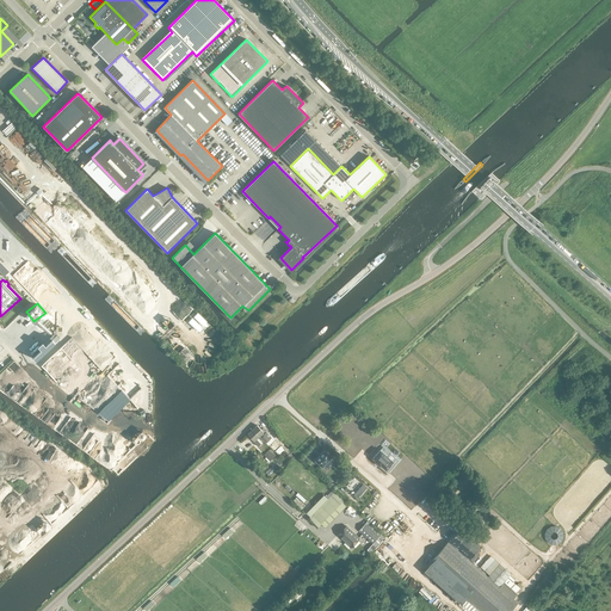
[(217,331),(197,309),(187,318),(208,340),(217,331)]
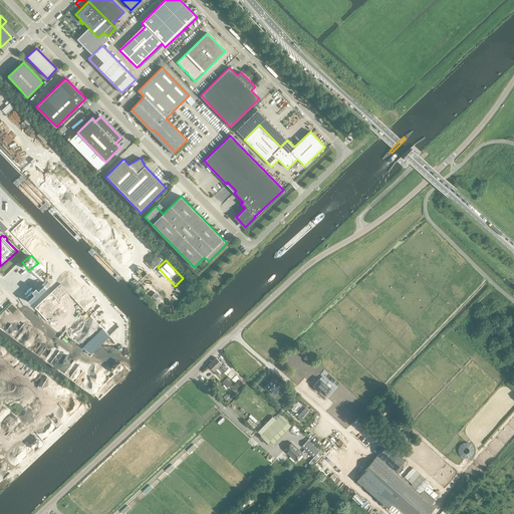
[(163,298),(145,280),(138,287),(155,305),(163,298)]
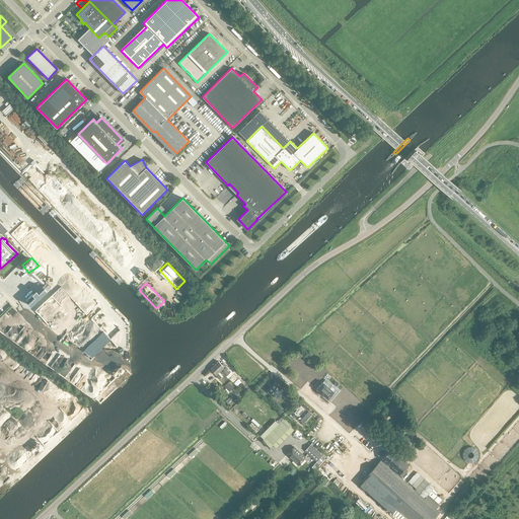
[(103,330),(84,349),(91,357),(110,339),(103,330)]
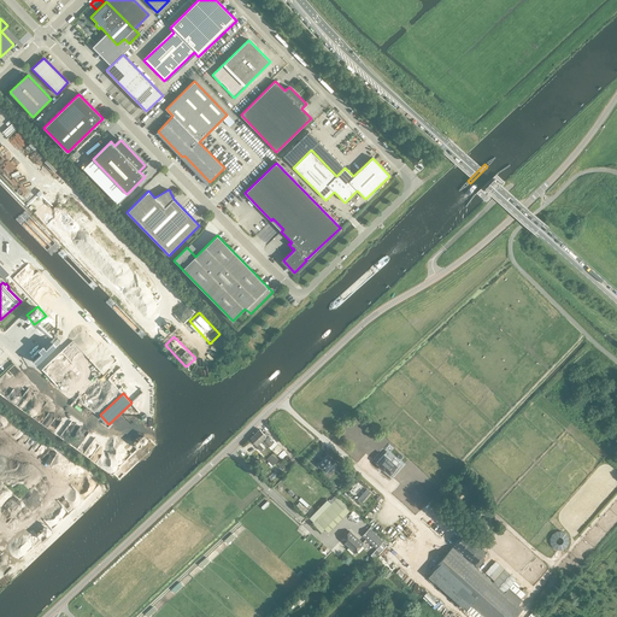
[(259,429),(256,434),(262,440),(268,447),(274,441),(265,433),(264,434),(259,429)]
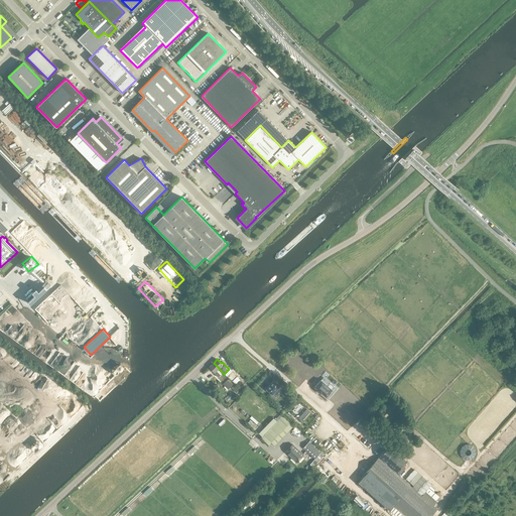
[(219,368),(214,363),(210,367),(214,371),(213,372),(215,374),(218,377),(221,374),(217,370),(219,368)]
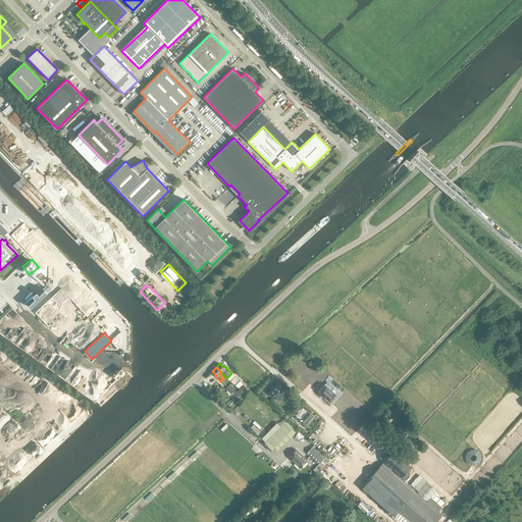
[(275,399),(283,389),(276,384),(269,394),(275,399)]
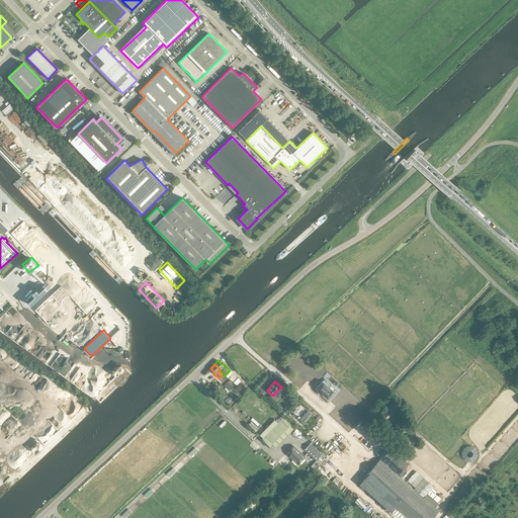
[(318,392),(322,395),(323,395),(328,399),(332,394),(331,394),(336,389),(331,383),(329,386),(322,381),(316,389),(319,391),(318,392)]
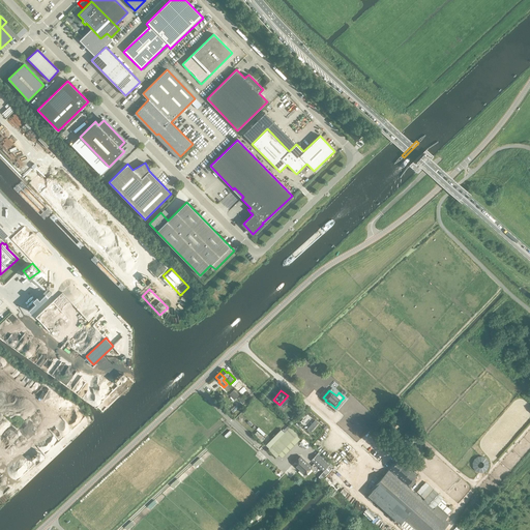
[(366,408),(361,415),(369,421),(375,415),(366,408)]
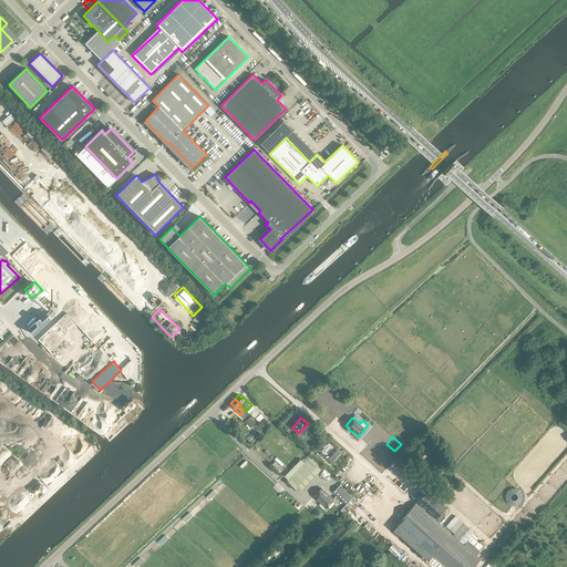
[(425,460),(437,447),(430,441),(418,453),(425,460)]
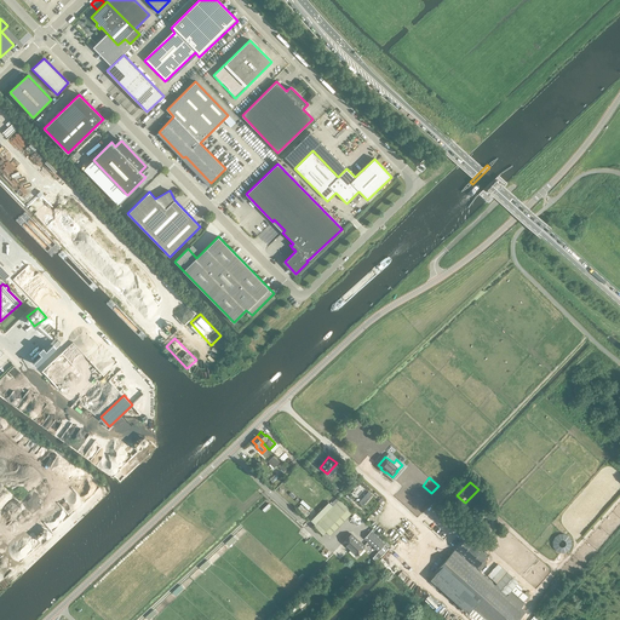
[(369,491),(359,500),(362,504),(373,494),(369,491)]
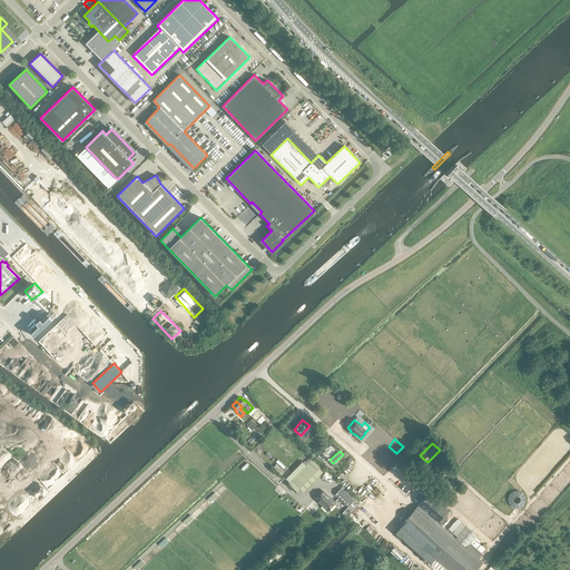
[(303,491),(322,470),(308,458),(304,462),(305,464),(291,481),(303,491)]
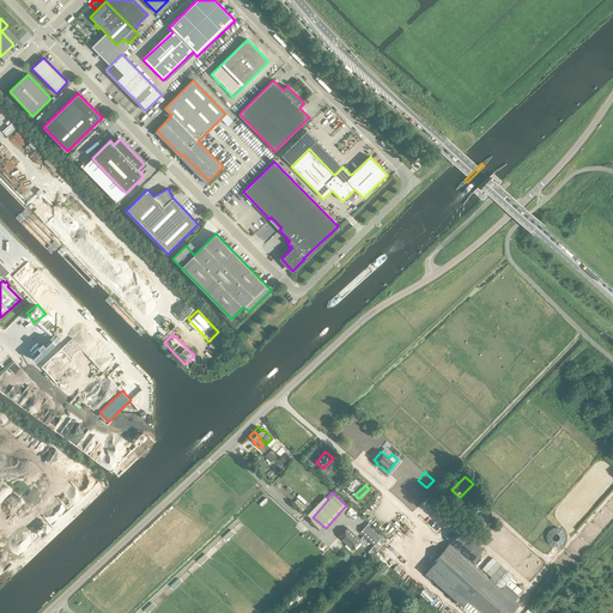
[(37,532),(42,535),(52,526),(47,521),(37,532)]
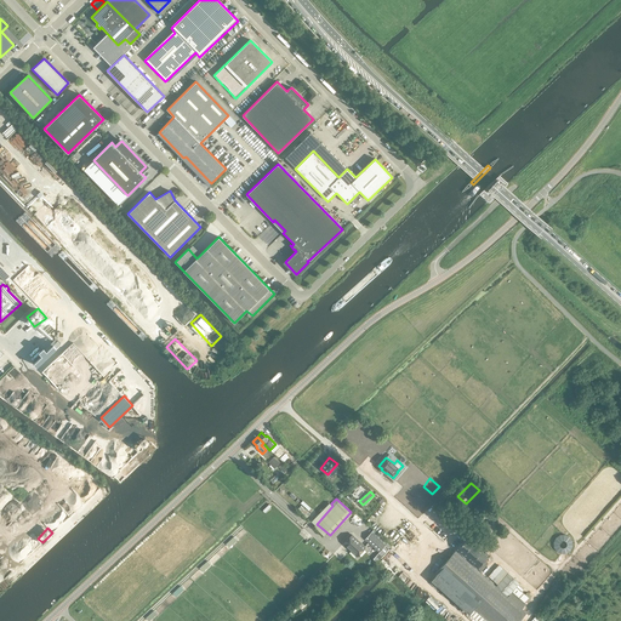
[(380,552),(386,545),(371,531),(365,539),(380,552)]
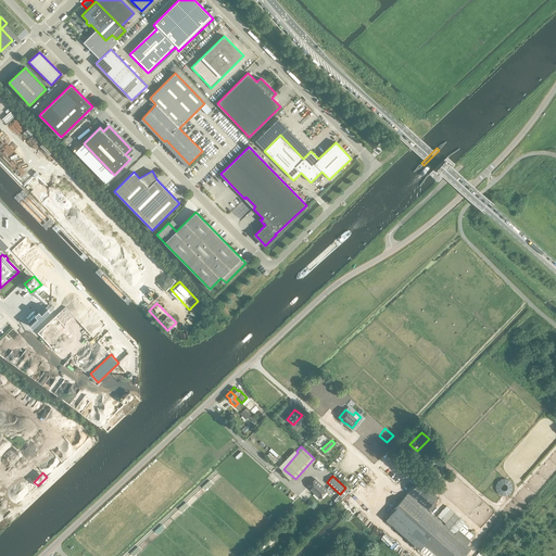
[(495,479),(497,495),(513,493),(510,477),(495,479)]
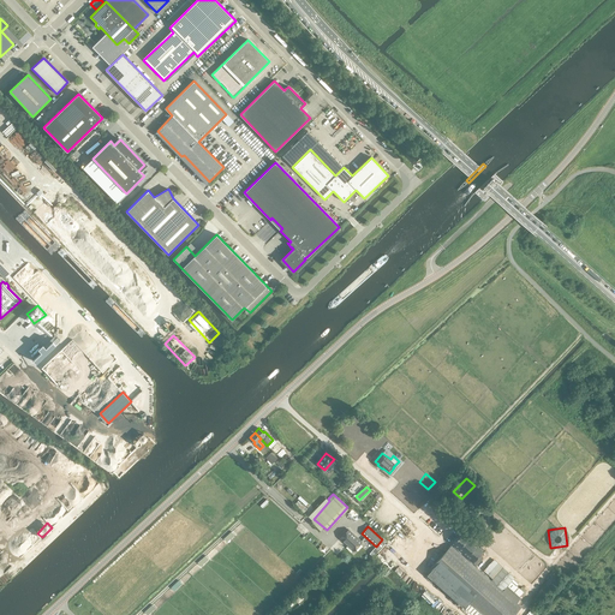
[(348,529),(339,538),(353,551),(363,542),(348,529)]
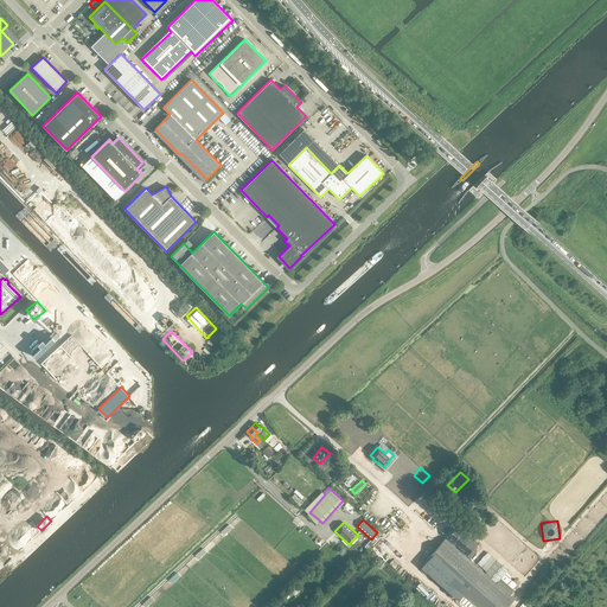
[(221,531),(224,535),(232,528),(229,524),(221,531)]
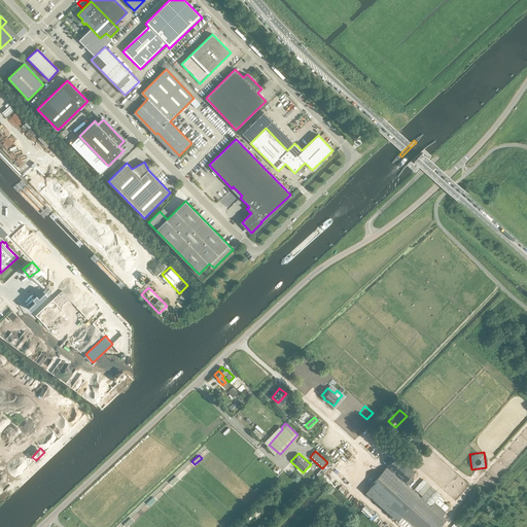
[(365,492),(399,522),(403,526),(413,526),(440,526),(446,520),(442,517),(452,505),(430,486),(420,497),(403,483),(414,471),(396,456),(367,487),(370,488),(365,492)]
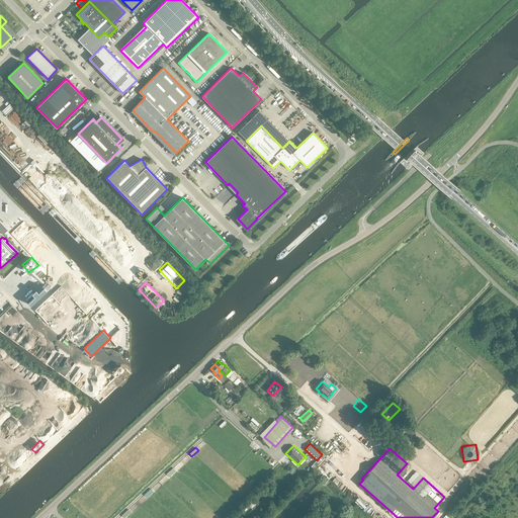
[(173,467),(167,472),(169,476),(176,470),(173,467)]
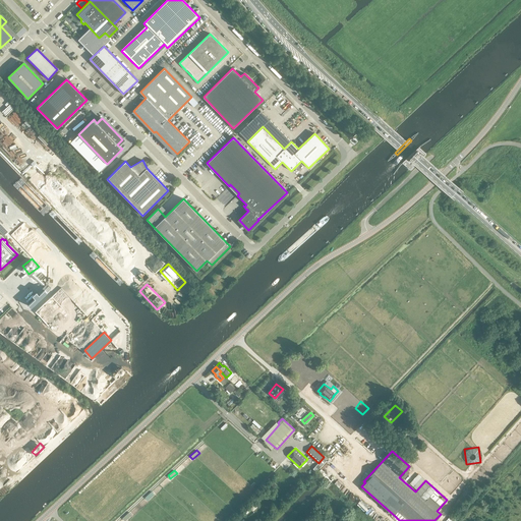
[(351,485),(353,483),(346,477),(344,479),(351,485)]
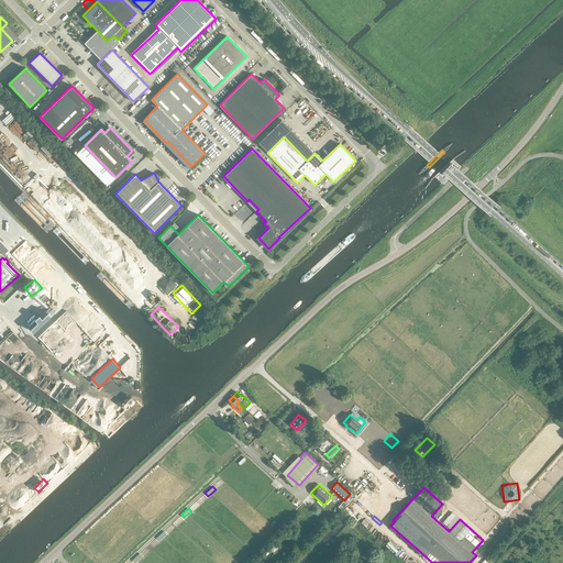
[(156,537),(159,540),(166,533),(164,530),(156,537)]
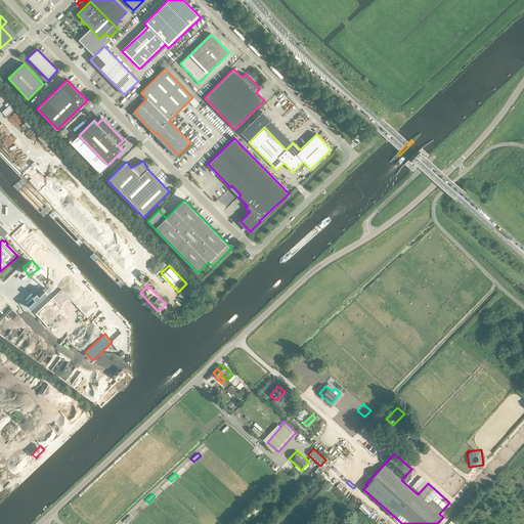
[(123,520),(126,523),(132,518),(130,515),(123,520)]
